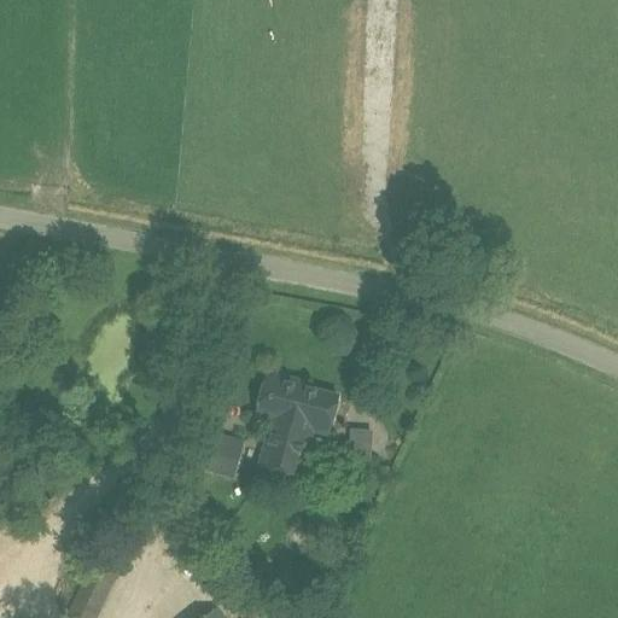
[(328,436),(339,397),(303,388),(304,383),(268,373),(256,417),(272,420),(260,467),(301,478),(313,431),(328,436)]
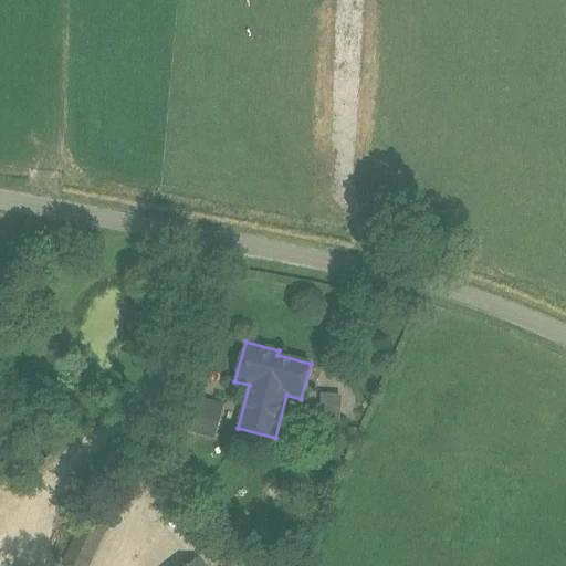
[(220,421),(184,412),(179,429),(216,439),(220,421)]
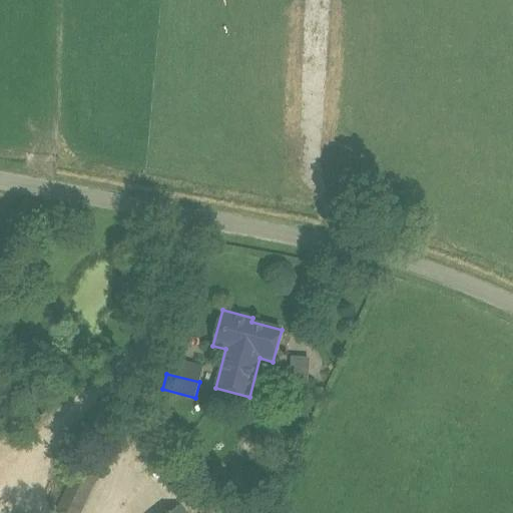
[(59,509),(68,512),(80,512),(96,479),(76,470),(59,509)]
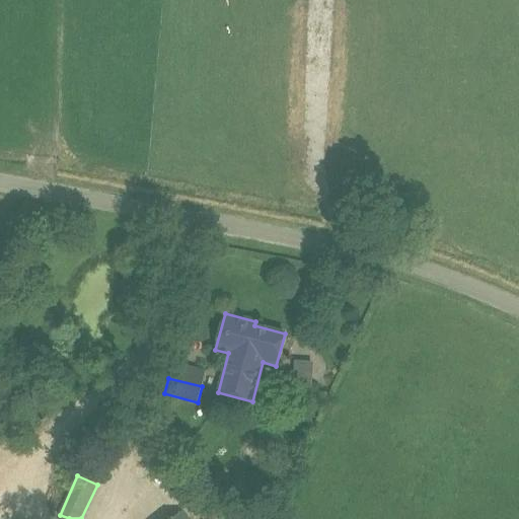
[(187,489),(172,494),(176,505),(191,500),(187,489)]
